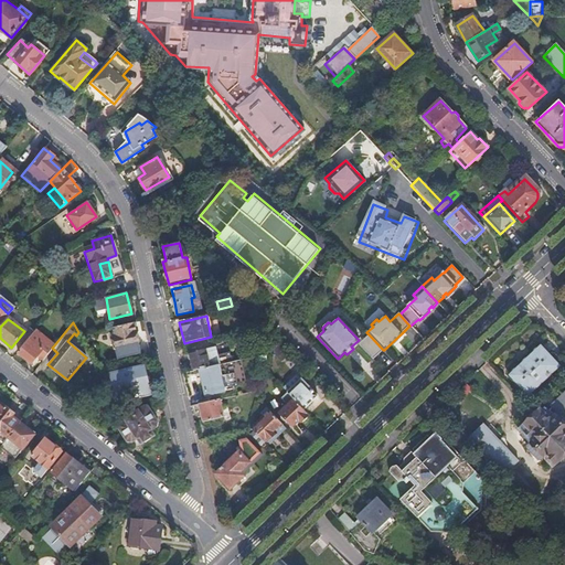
[(134,322),(114,327),(117,338),(113,338),(117,358),(140,351),(134,322)]
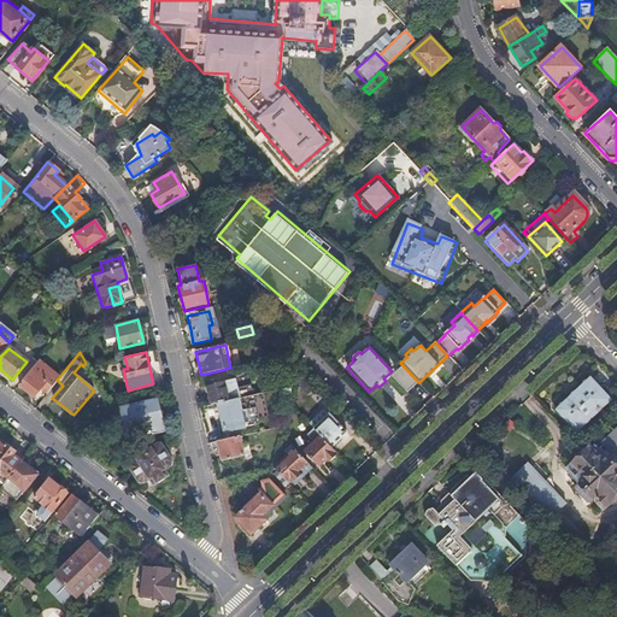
[(58,378),(37,362),(31,369),(19,383),(34,397),(41,388),(47,393),(57,380),(58,378)]
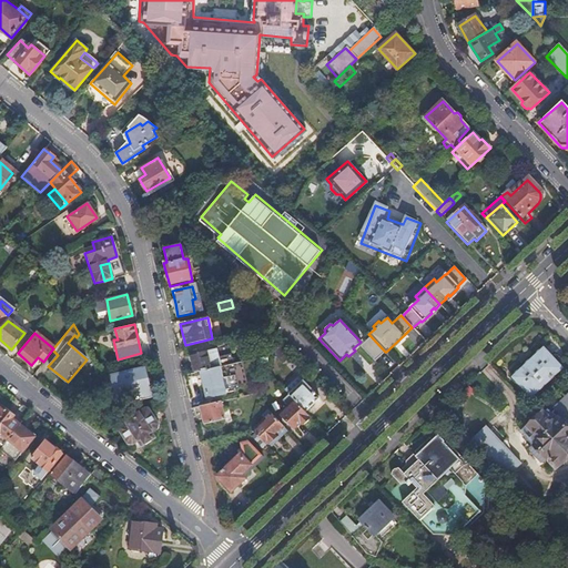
[(371,336),(359,346),(374,362),(385,352),(371,336)]
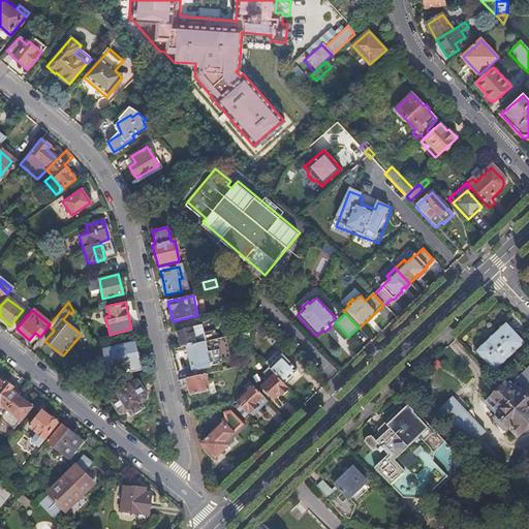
[(506,323),(476,351),(495,370),(525,343),(506,323)]
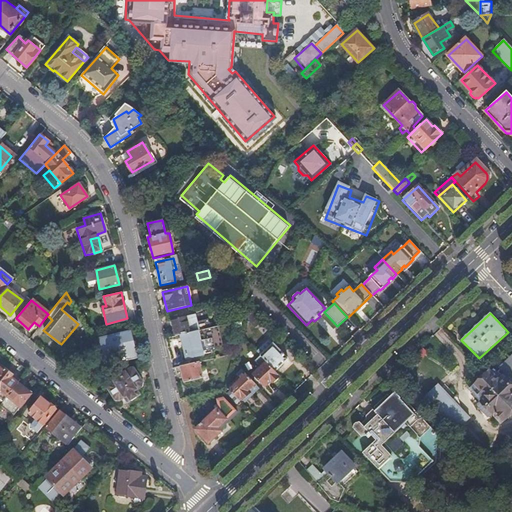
[(171,320),(176,337),(183,335),(199,331),(195,315),(171,320)]
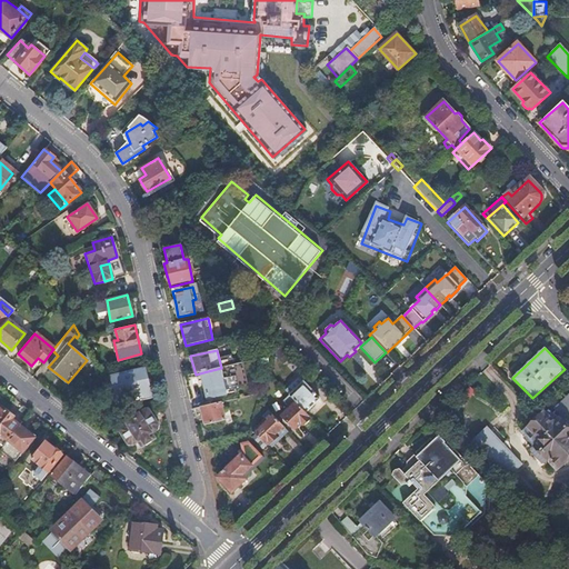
[(247,383),(242,363),(222,368),(221,368),(203,372),(209,398),(229,393),(228,391),(227,387),(232,386),(247,383)]
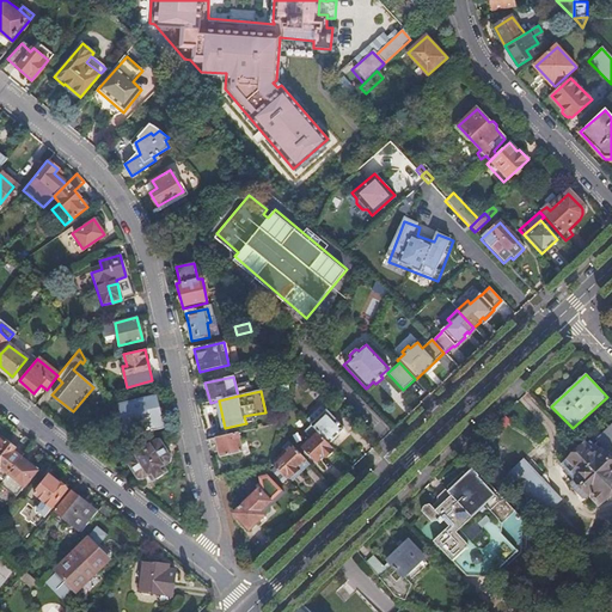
[(263,391),(261,391),(265,412),(250,415),(244,416),(245,421),(269,415),(263,391)]
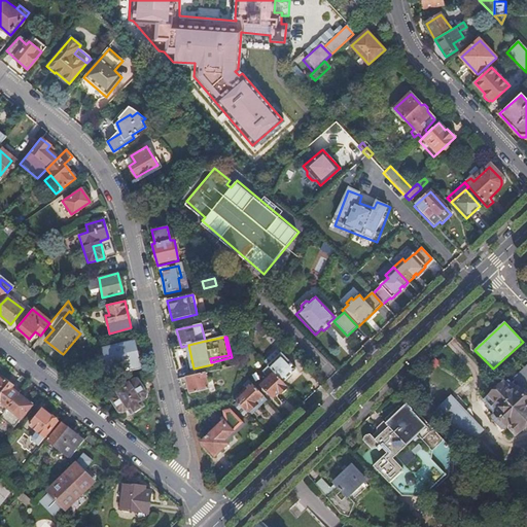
[(135,362),(139,361),(135,341),(106,348),(108,358),(105,358),(109,373),(121,370),(123,373),(137,370),(135,362)]
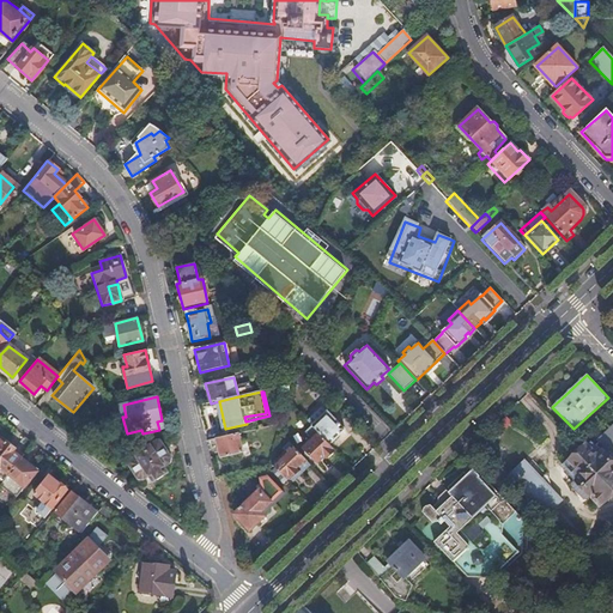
[(329,413),(314,428),(315,428),(322,436),(332,447),(347,431),(329,413)]
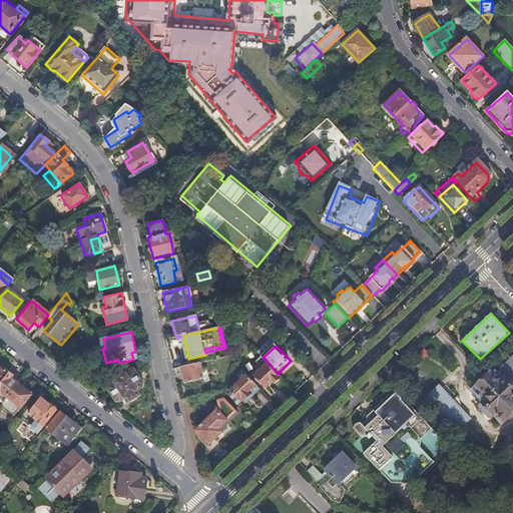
[(420,360),(427,352),(422,348),(416,356),(420,360)]
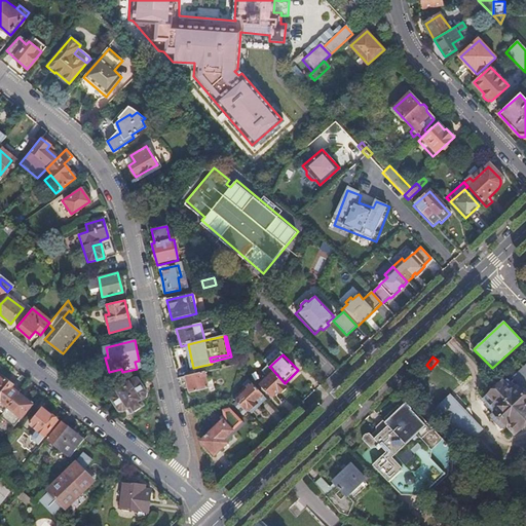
[(525,366),(510,381),(508,379),(508,380),(503,383),(488,397),(498,407),(493,411),(494,412),(490,415),(490,418),(500,429),(503,429),(508,425),(515,434),(525,422),(525,366)]
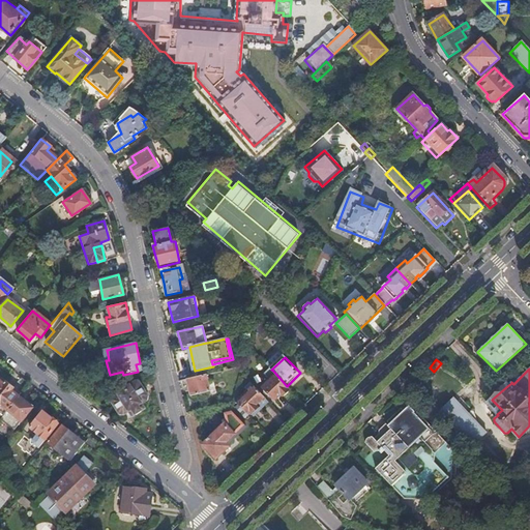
[(289,390),(290,389),(287,386),(278,377),(272,370),(266,376),(272,382),(264,389),(276,403),(283,396),(284,398),(287,398),(290,394),(290,391),(289,390)]
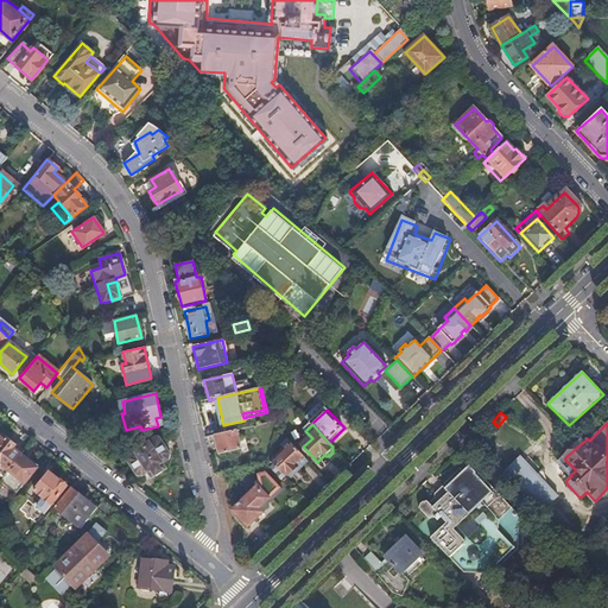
[(241,450),(236,430),(215,436),(219,455),(241,450)]
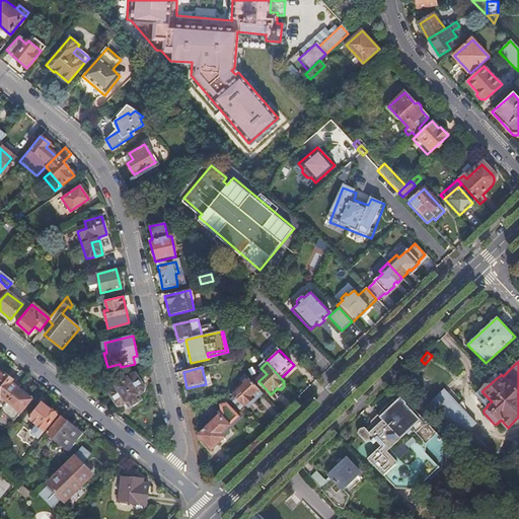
[(0,402),(2,404),(3,404),(5,401),(17,387),(10,381),(12,378),(0,368),(0,402)]
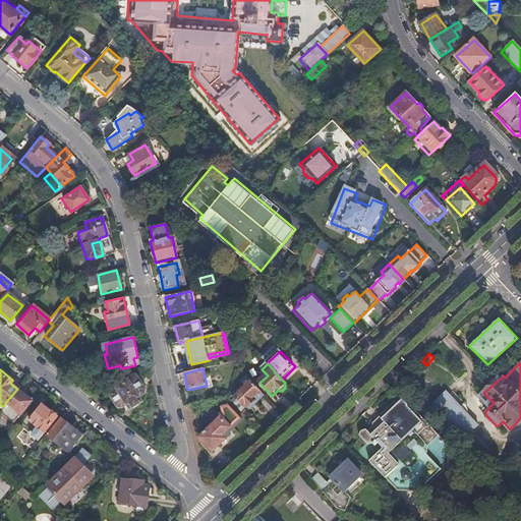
[(125,383),(108,393),(116,407),(119,408),(125,405),(128,409),(140,402),(138,397),(143,394),(145,390),(135,374),(124,381),(125,383)]
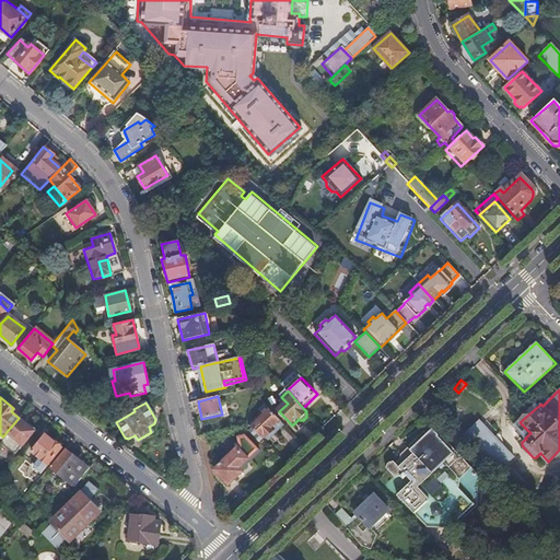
[(268,408),(249,426),(263,440),(265,438),(266,439),(271,444),(288,429),(268,408)]
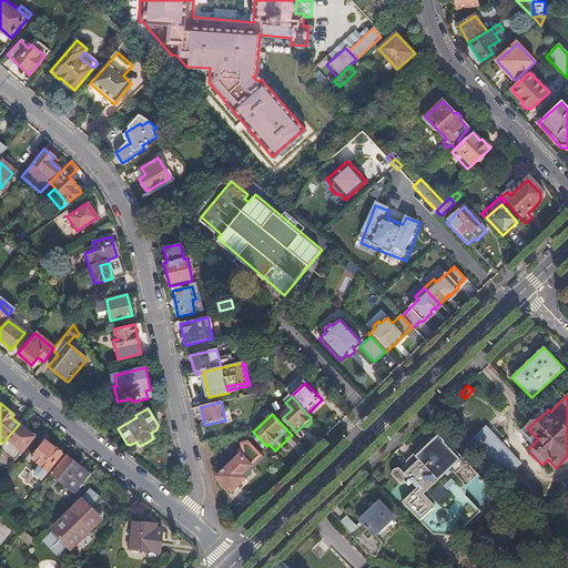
[(29,433),(19,424),(6,439),(3,443),(18,455),(21,452),(27,445),(28,446),(28,445),(28,444),(31,439),(27,435),(29,433)]
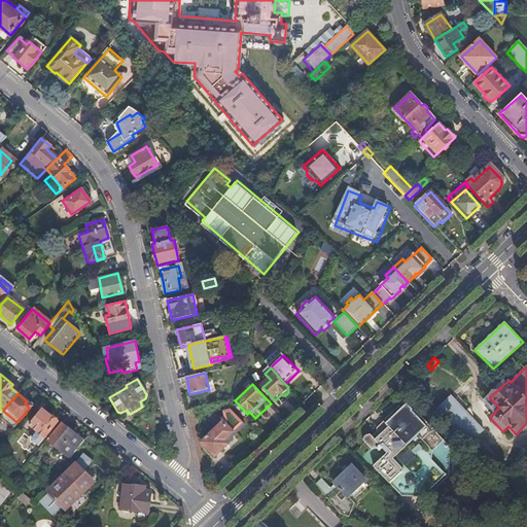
[(483,428),(450,394),(434,409),(467,443),(483,428)]
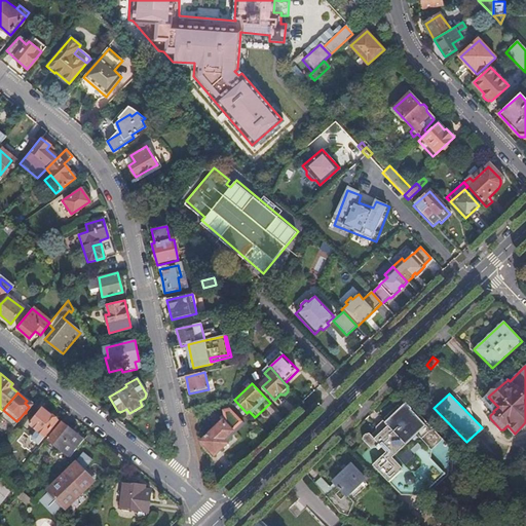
[(401,494),(422,495),(423,499),(449,475),(449,447),(442,439),(406,402),(400,408),(383,422),(386,426),(380,433),(375,431),(371,436),(369,435),(365,435),(363,437),(363,440),(371,449),(376,448),(378,451),(382,448),(386,453),(374,466),(401,494)]
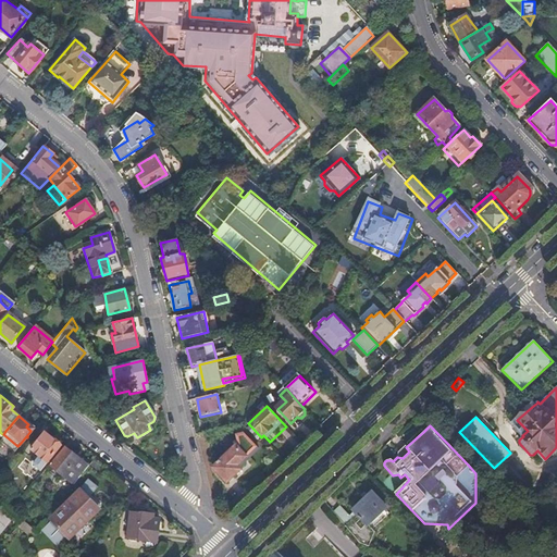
[(257,450),(259,448),(244,432),(236,433),(238,444),(237,445),(236,445),(213,467),(227,482),(242,469),(240,468),(246,462),(245,461),(257,449),(257,450)]
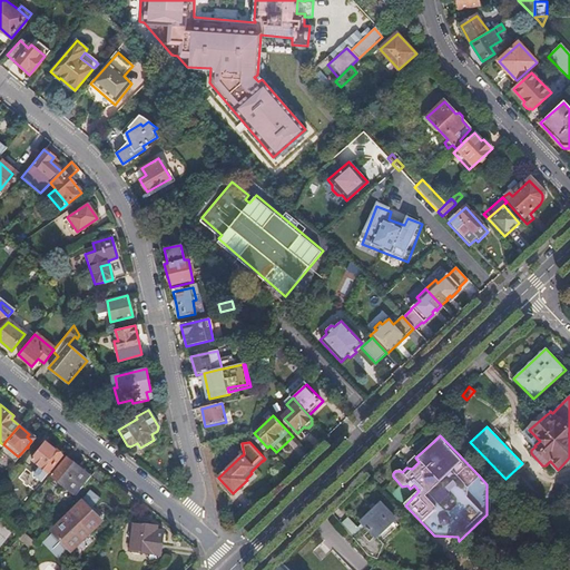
[(32,478),(39,482),(61,457),(46,443),(31,460),(39,467),(33,473),(32,478)]
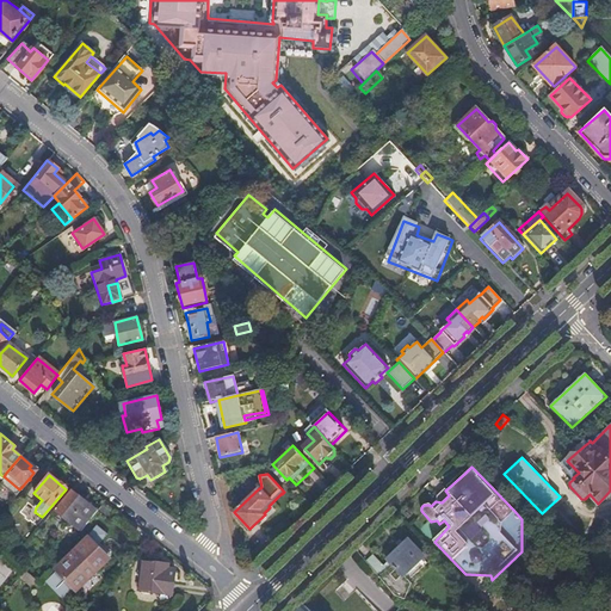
[(69,489),(53,510),(80,531),(97,511),(69,489)]
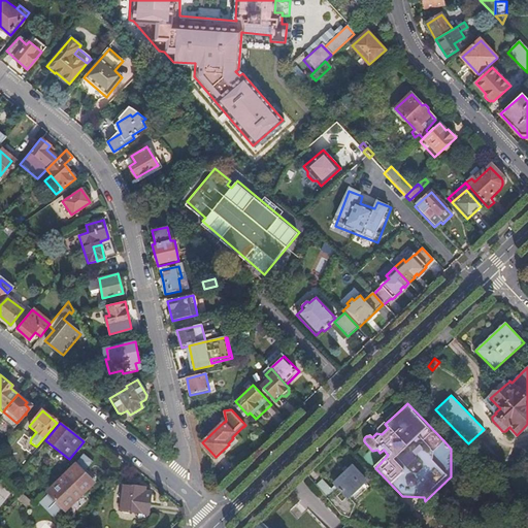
[(246,426),(245,425),(243,427),(243,426),(232,437),(233,438),(246,426)]
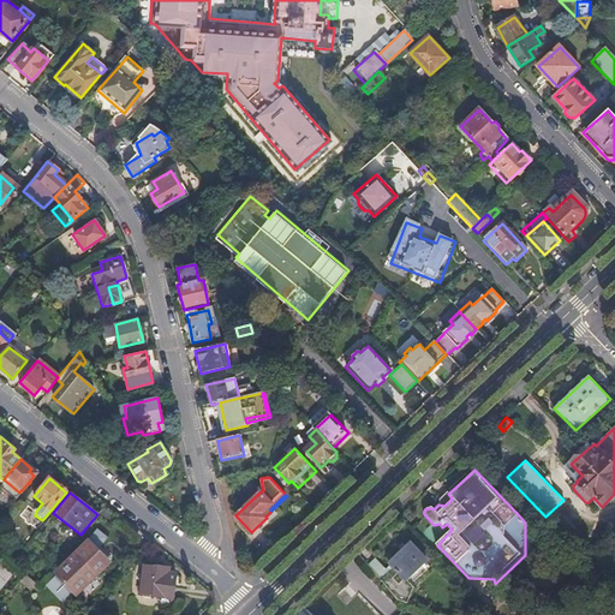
[(46,585),(64,603),(76,591),(76,592),(95,573),(106,562),(97,548),(101,543),(102,542),(102,541),(103,539),(103,538),(103,537),(102,536),(102,535),(101,533),(100,533),(99,533),(97,533),(96,533),(95,533),(94,533),(94,535),(83,548),(84,548),(58,573),(46,585)]
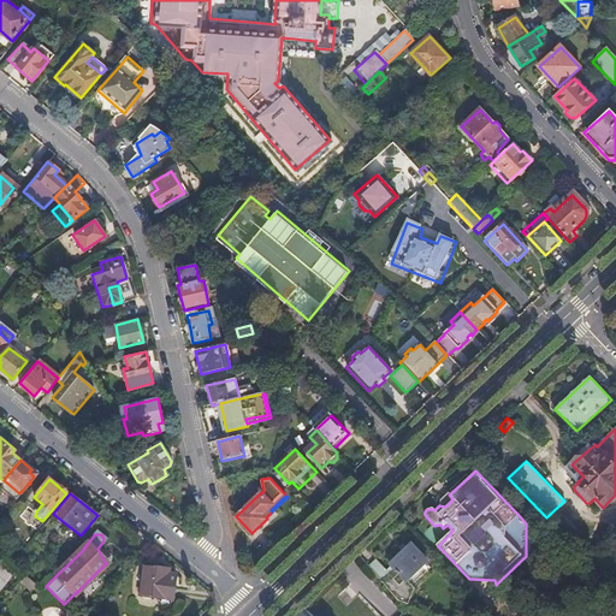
[(98,549),(106,563),(110,560),(101,544),(98,549)]
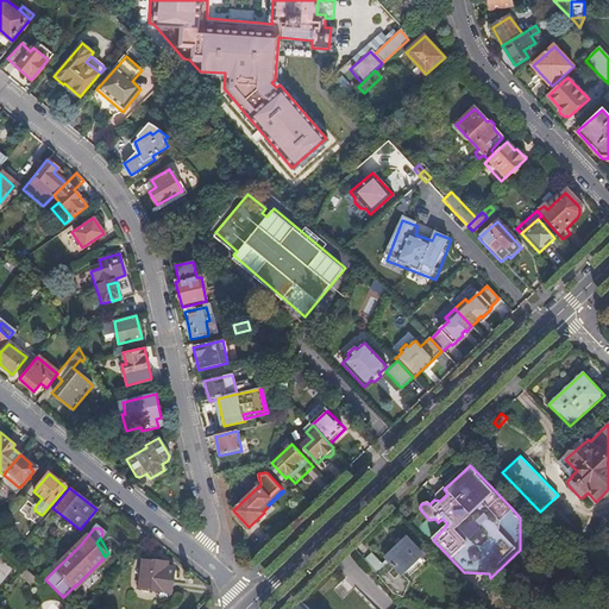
[(407,539),(385,559),(390,565),(385,570),(374,557),(365,563),(393,595),(403,600),(410,584),(402,576),(424,556),(407,539)]
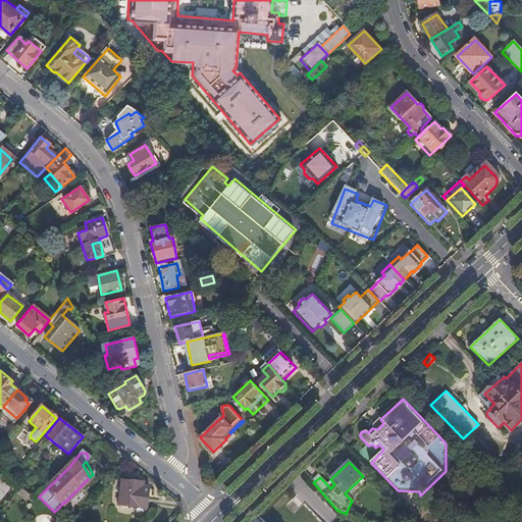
[(0,475),(0,496),(4,500),(14,487),(0,475)]
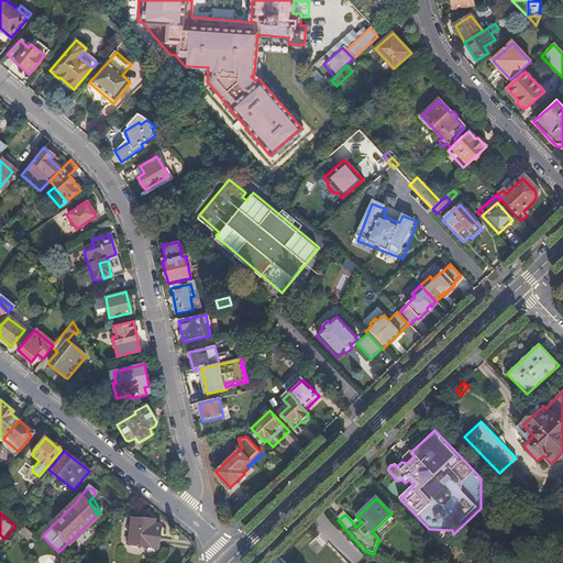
[(129,519),(129,547),(158,548),(159,525),(153,525),(153,519),(129,519)]
